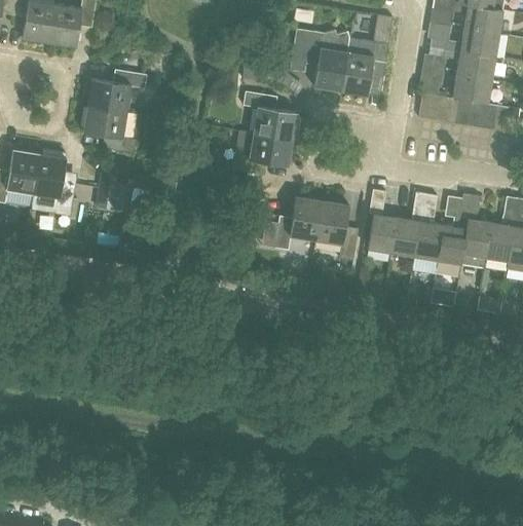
[(0,0),(0,16),(1,11),(12,13),(14,0),(0,0)]
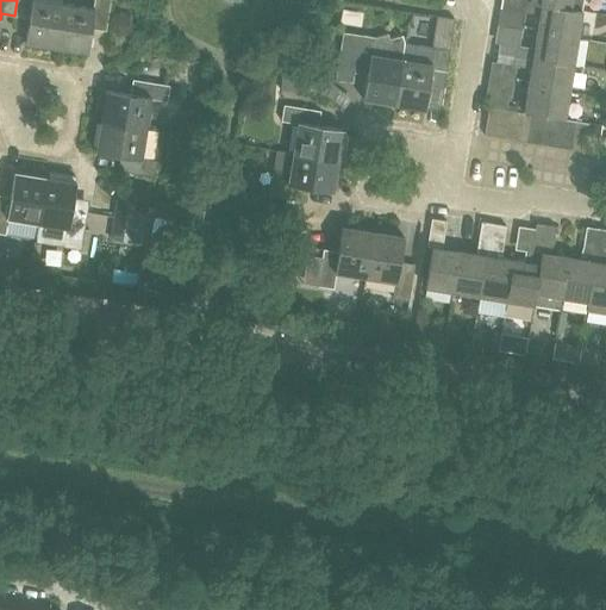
[(25,43),(56,49),(63,4),(41,0),(17,0),(14,16),(29,18),(25,43)]
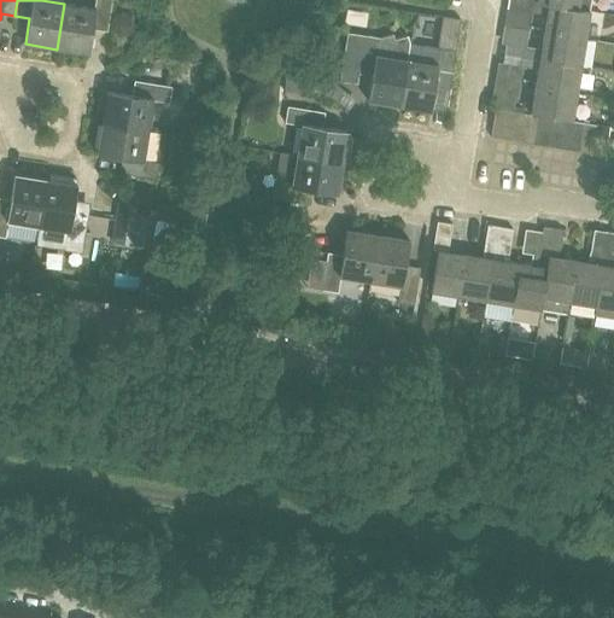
[(95,0),(94,9),(64,4),(57,50),(88,54),(93,29),(107,31),(112,0),(95,0)]
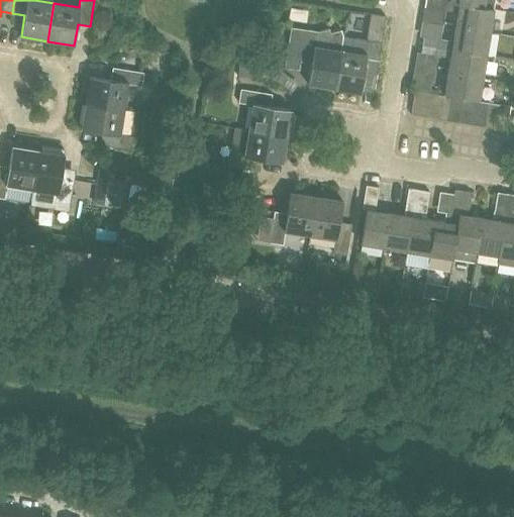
[(426,0),(425,7),(444,10),(445,3),(486,10),(495,11),(497,0),(426,0)]
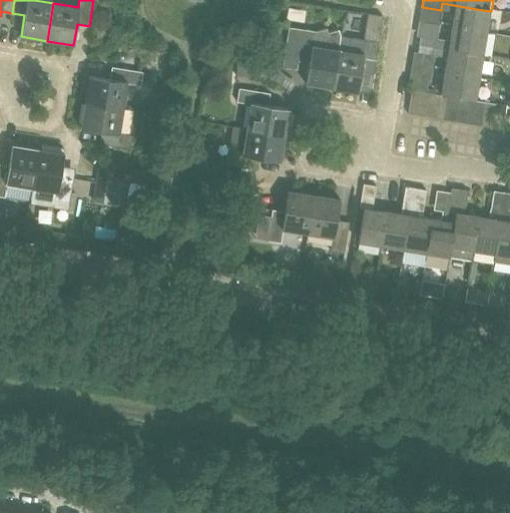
[(442,3),(441,10),(455,13),(453,28),(488,34),(491,11),(482,10),(442,3)]
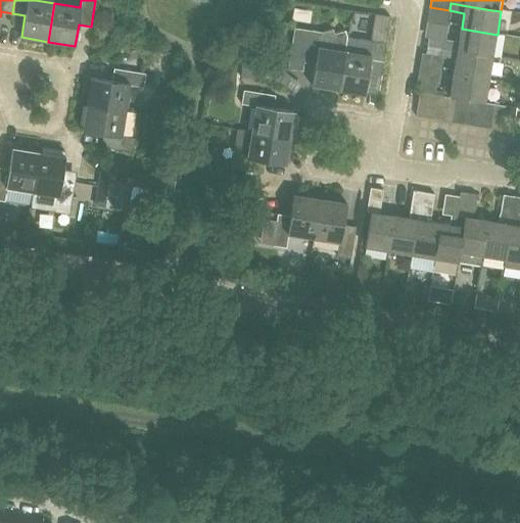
[(345,53),(339,91),(366,95),(366,91),(369,75),(381,77),(390,17),(378,16),(374,42),(347,38),(345,53)]
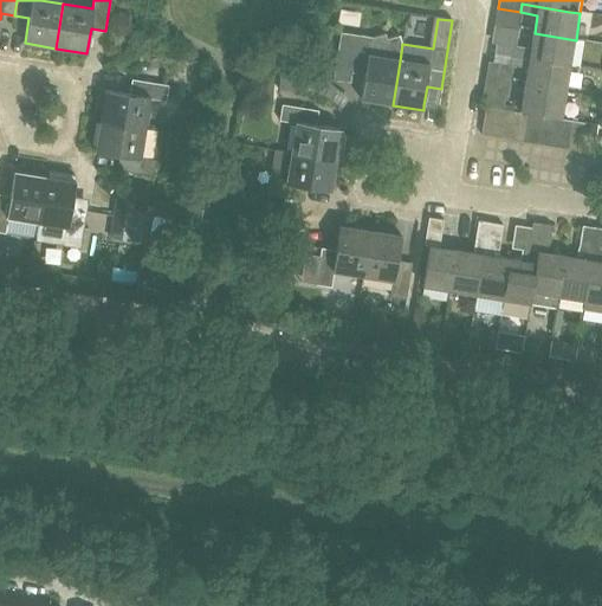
[(342,32),(334,79),(349,83),(351,73),(366,76),(361,101),(393,105),(400,62),(402,44),(400,34),(387,38),(386,34),(373,38),(342,32)]
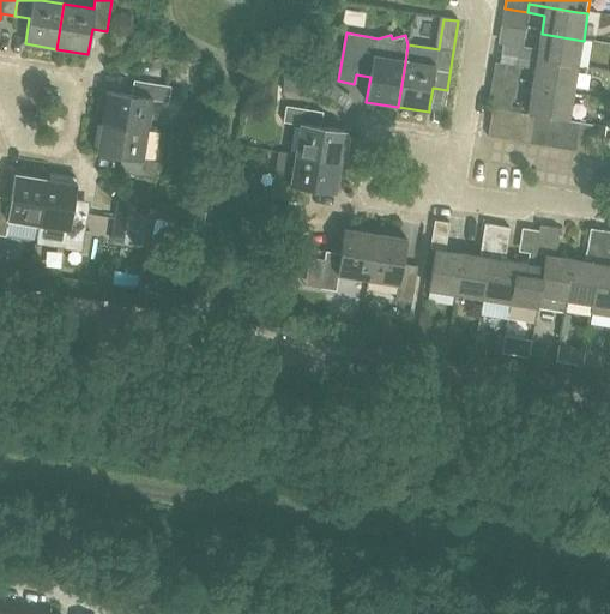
[(521,48),(503,46),(502,54),(579,67),(584,41),(542,34),(539,50),(521,48)]
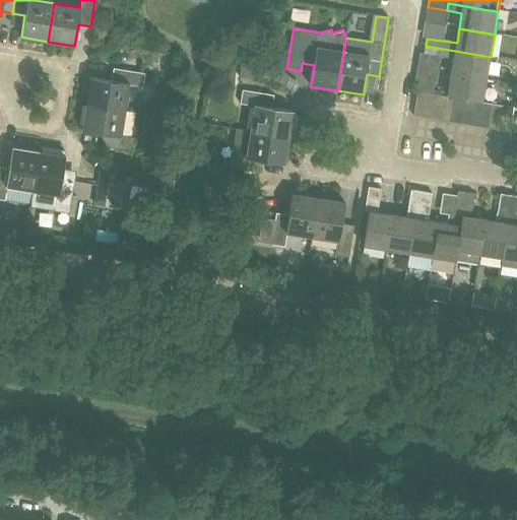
[(454,60),(452,74),(488,80),(491,57),(426,46),(425,55),(439,58),(440,57),(454,60)]
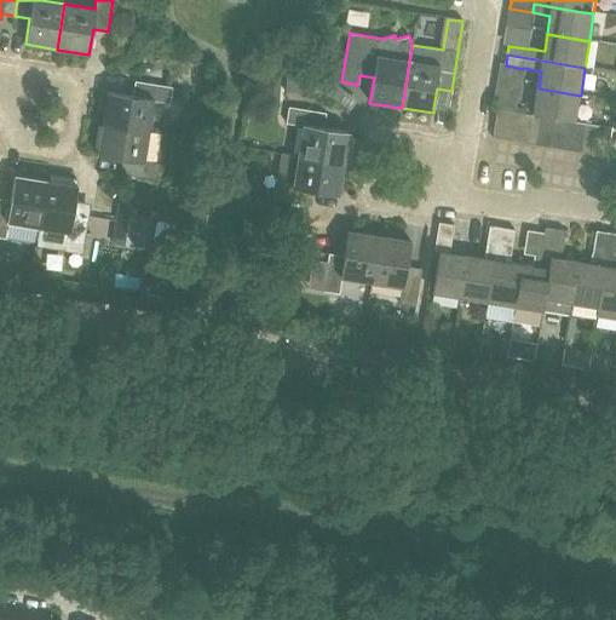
[(288,91),(299,92),(299,78),(289,76),(288,91)]
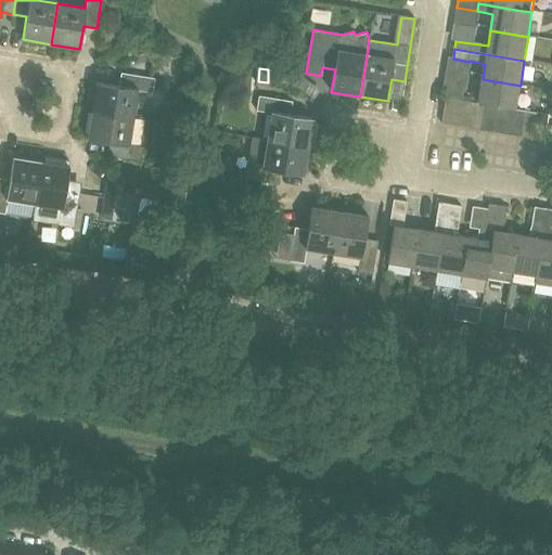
[(92,101),(91,111),(132,117),(137,90),(152,93),(154,78),(124,73),(122,86),(89,80),(86,100),(92,101)]
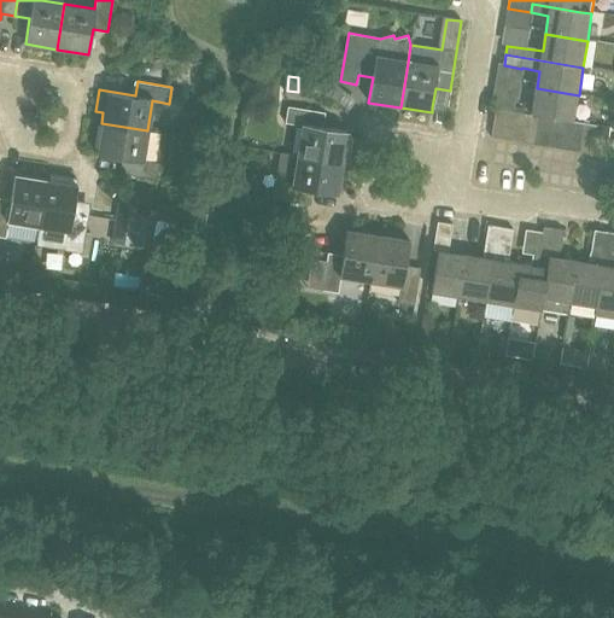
[(537,88),(532,115),(541,117),(555,120),(569,122),(574,122),(579,95),(537,88)]
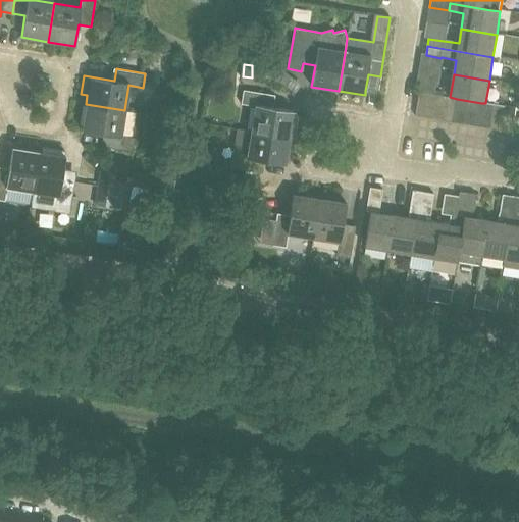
[(436,87),(421,85),(416,117),(428,119),(431,95),(435,95),(436,87)]
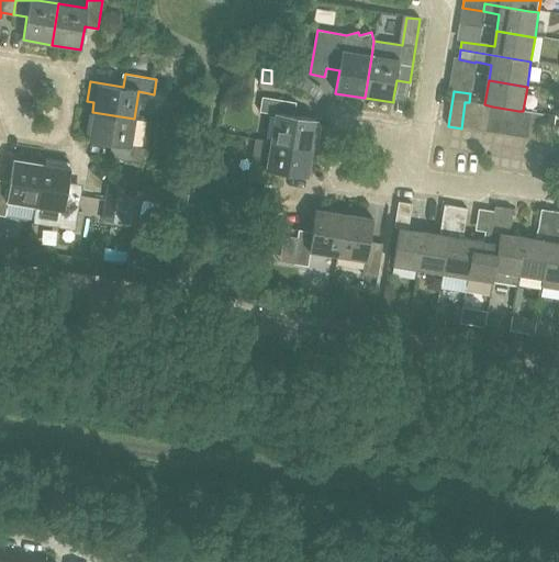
[(264,98),(261,112),(277,115),(271,142),(313,149),(314,147),(320,148),(324,124),(317,123),(319,121),(293,116),(297,103),(264,98)]
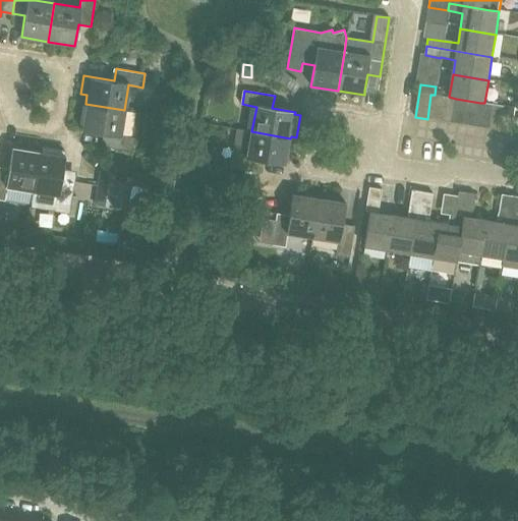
[(427,119),(440,121),(444,97),(435,95),(430,95),(427,119)]
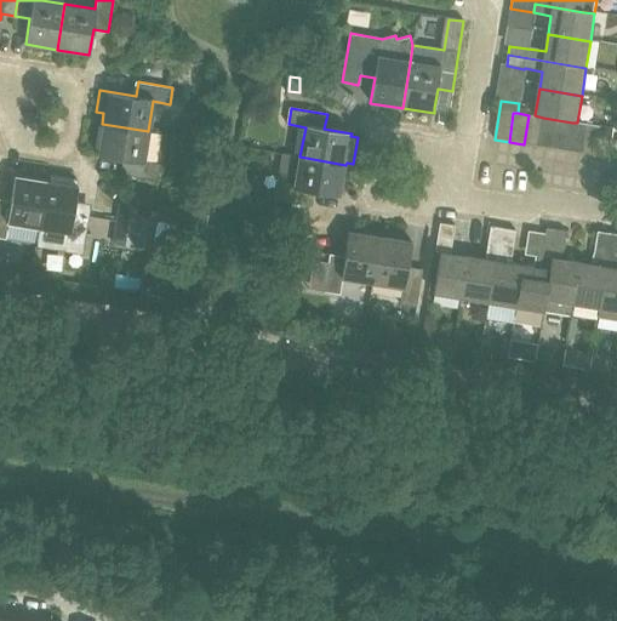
[(535,115),(529,115),(524,144),(538,147),(543,118),(535,115)]
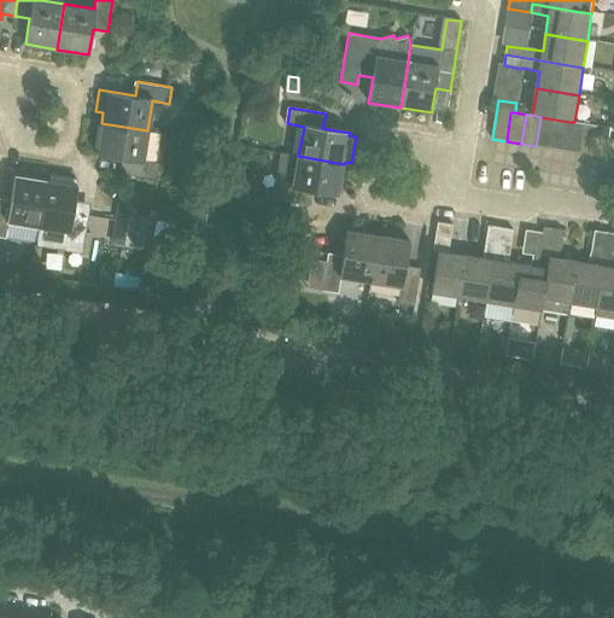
[(536,146),(550,149),(555,120),(541,117),(536,146)]
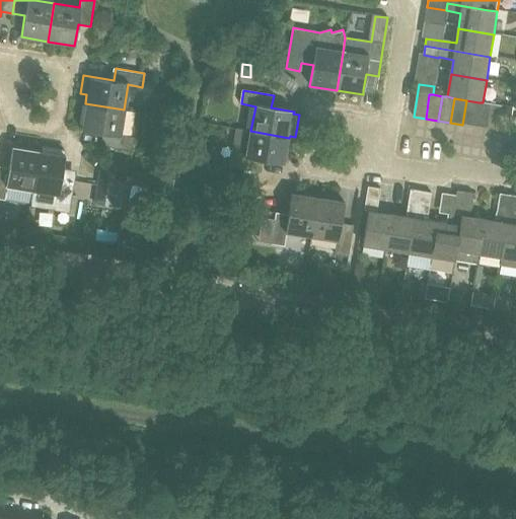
[(478,102),(466,100),(462,125),(474,127),(478,102)]
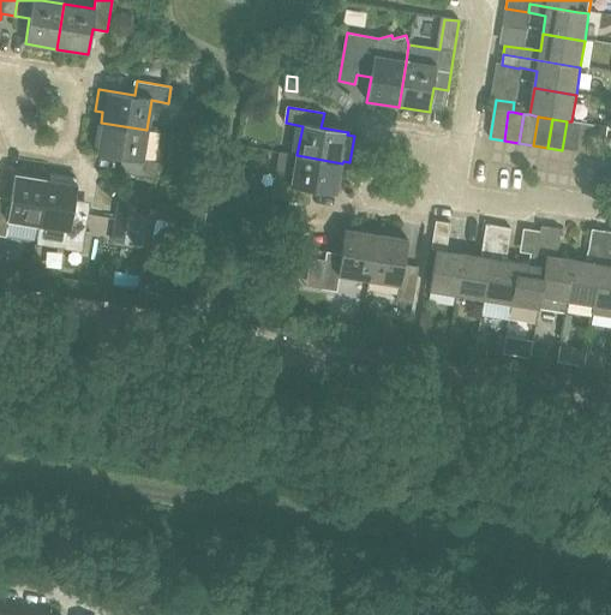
[(562,150),(577,153),(581,124),(571,121),(567,121),(562,150)]
